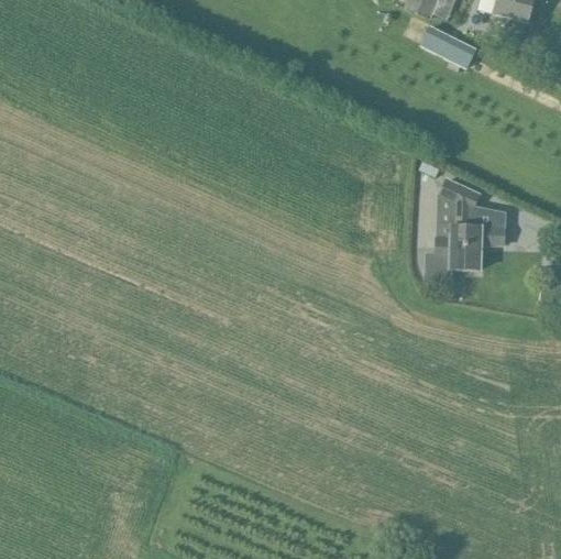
[(406,0),(404,7),(430,18),(437,0),(406,0)]
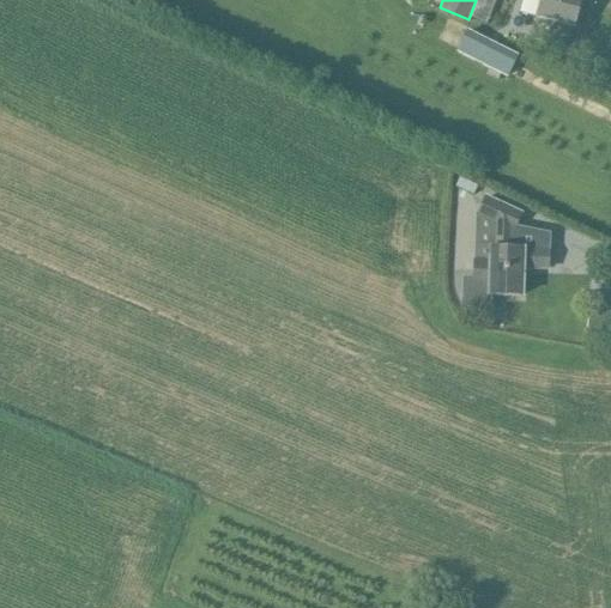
[(533,36),(567,44),(572,25),(575,25),(581,0),(522,0),(520,10),(537,14),(536,16),(538,17),(533,36)]
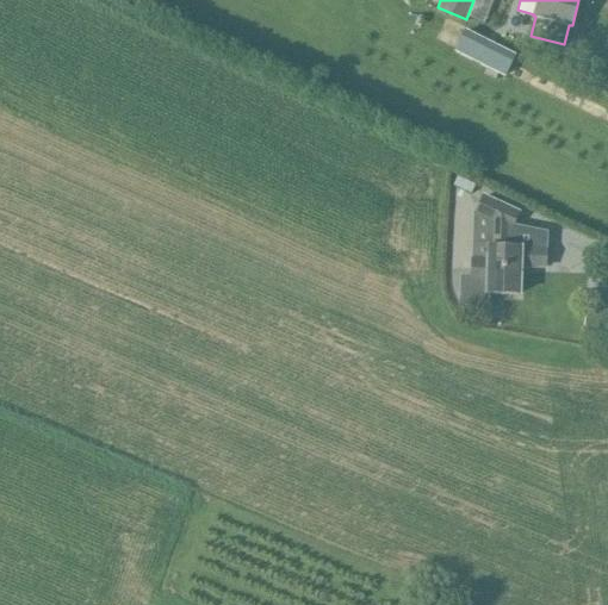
[(467,27),(457,49),(504,73),(515,51),(467,27)]
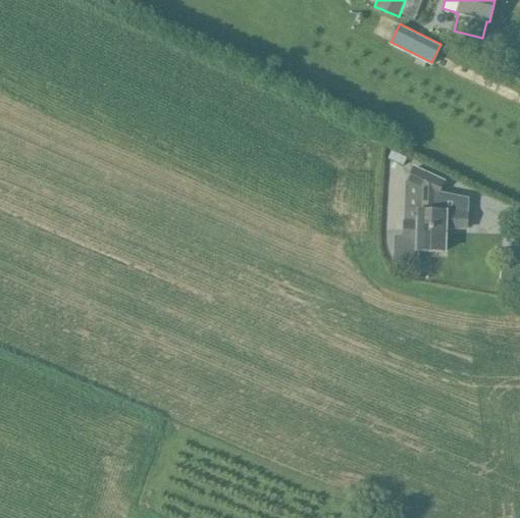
[(393,147),(388,155),(404,162),(408,155),(393,147)]
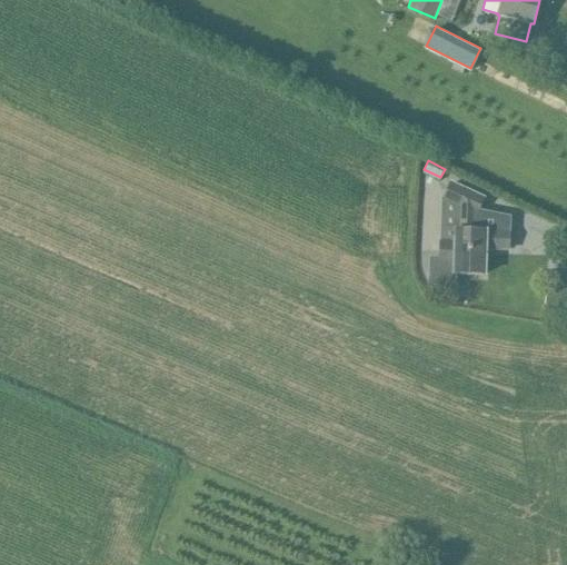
[(431,255),(431,286),(458,287),(458,270),(487,271),(487,246),(511,246),(511,229),(490,228),(490,229),(478,228),(478,214),(487,195),(451,179),(443,198),(459,205),(459,228),(455,228),(455,236),(439,236),(439,255),(431,255)]
